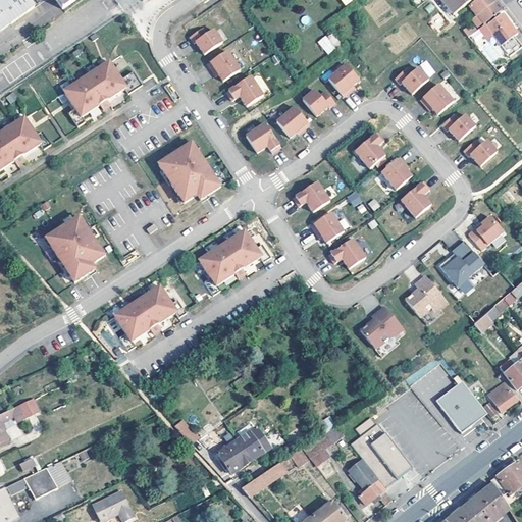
[(28,0),(2,0),(0,2),(0,33),(35,8),(28,0)]
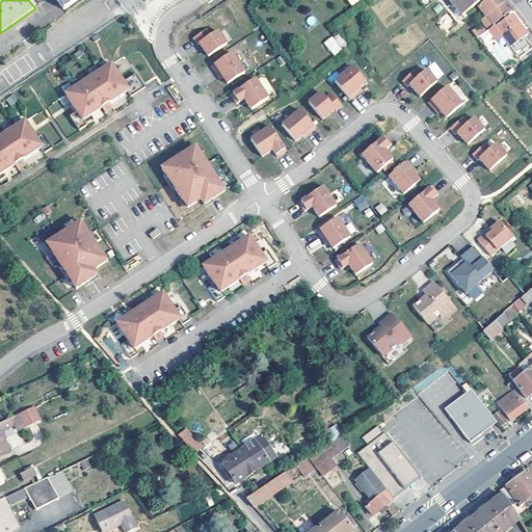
[(78,0),(55,0),(63,10),(78,0)]
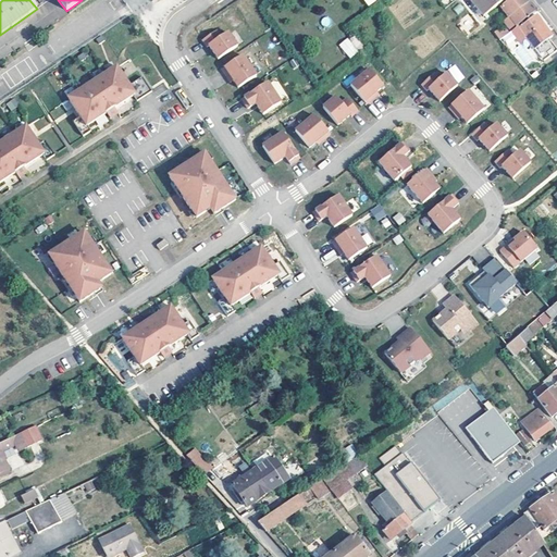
[(469,0),(483,16),(487,14),(504,0),(469,0)]
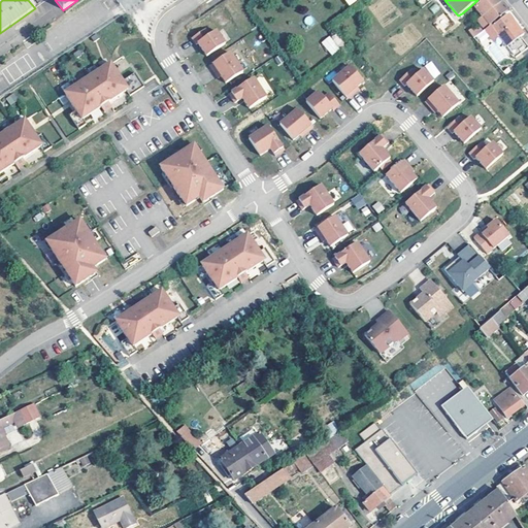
[(505,12),(496,0),(484,0),(474,7),(482,17),(483,15),(489,25),(505,12)]
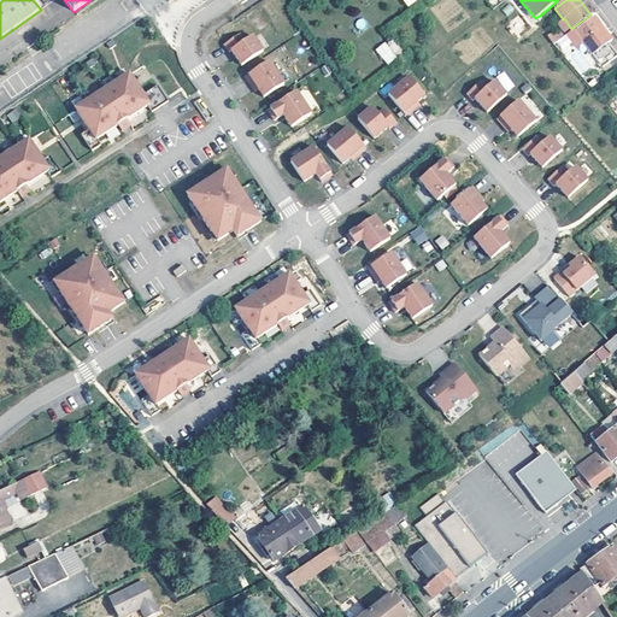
[(358,29),(368,27),(364,17),(354,21),(358,29)]
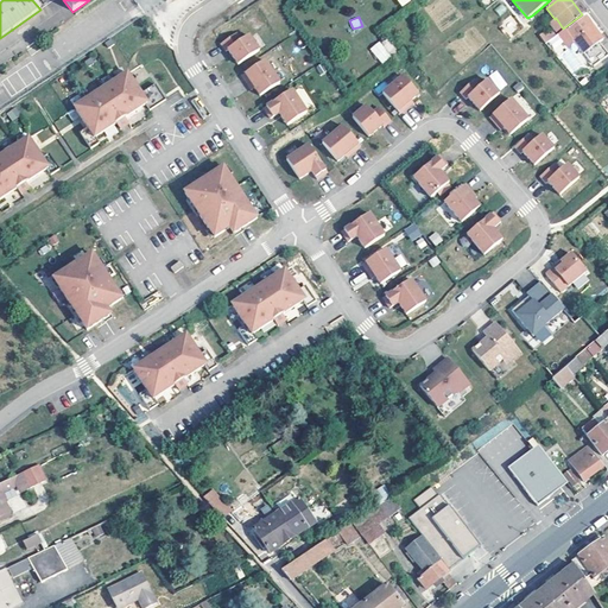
[(602,40),(586,18),(565,31),(564,29),(557,36),(568,49),(575,43),(594,68),(607,56),(607,55),(599,44),(602,40)]
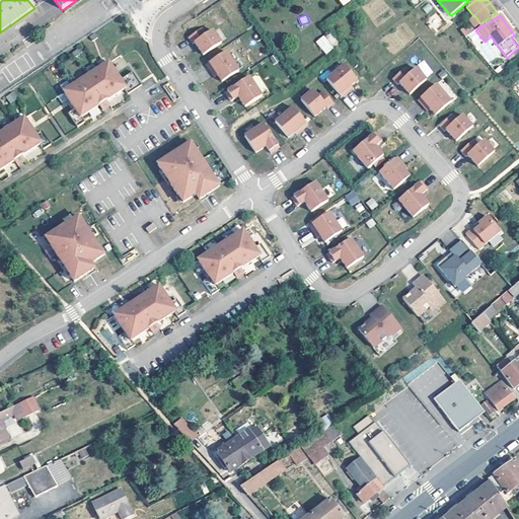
[(470,33),(465,26),(459,31),(465,39),(470,33)]
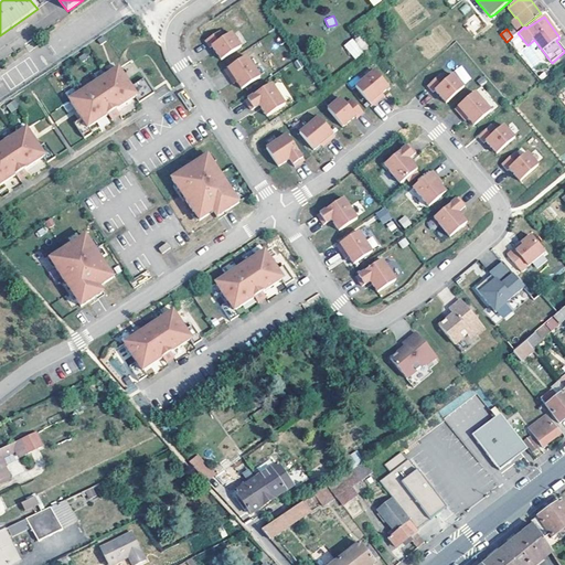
[(215,51),(221,61),(241,48),(232,33),(225,39),(220,32),(205,41),(210,49),(212,46),(215,51)]
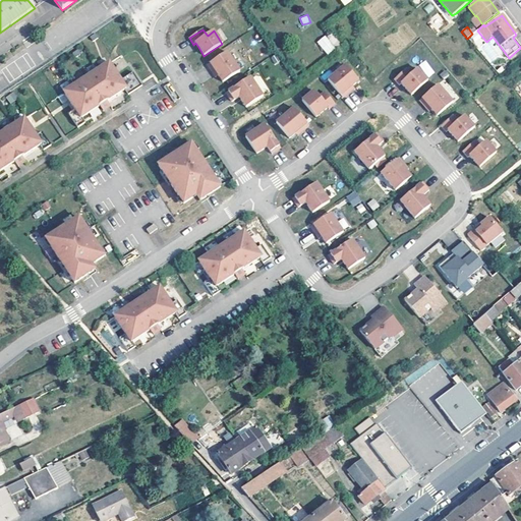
[(331,31),(317,42),(327,54),(341,44),(331,31)]
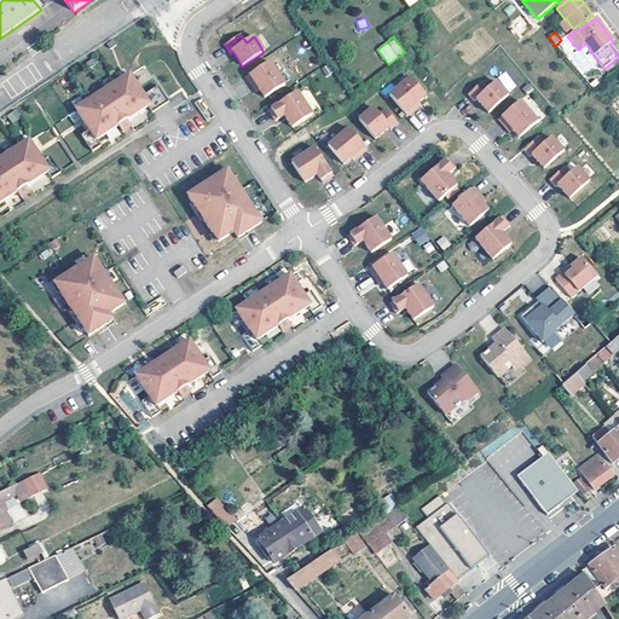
[(285,85),(270,62),(247,77),(252,85),(255,84),(258,87),(260,90),(265,98),(285,85)]
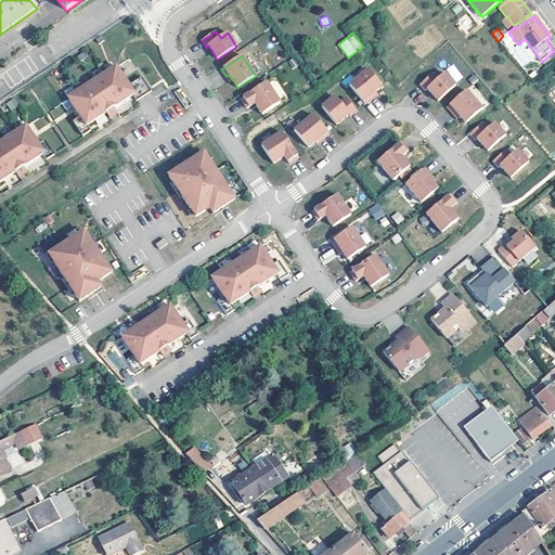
[(116,66),(68,99),(80,117),(74,123),(84,137),(91,131),(88,126),(106,113),(111,118),(118,114),(114,107),(133,95),(137,101),(152,91),(142,77),(128,86),(116,66)]
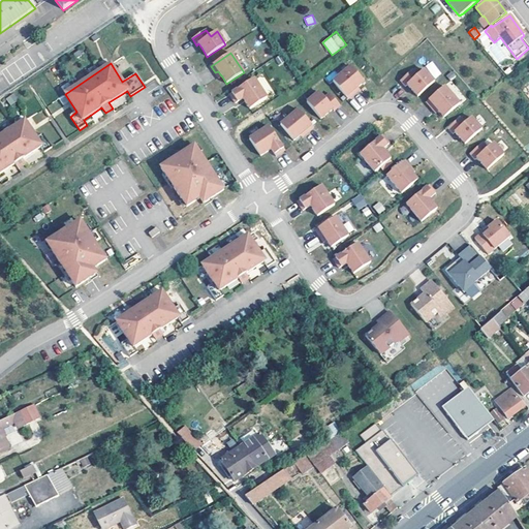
[(350,66),(333,81),(348,99),(354,94),(352,92),(356,89),(358,88),(364,82),(350,66)]
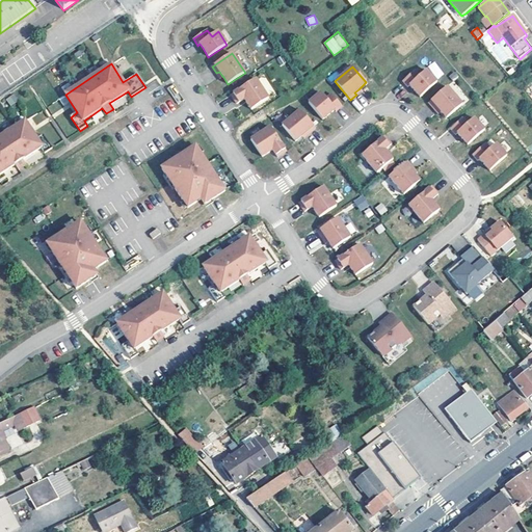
[(419,98),(435,83),(425,71),(419,76),(414,71),(402,81),(407,87),(408,85),(413,90),(419,98)]
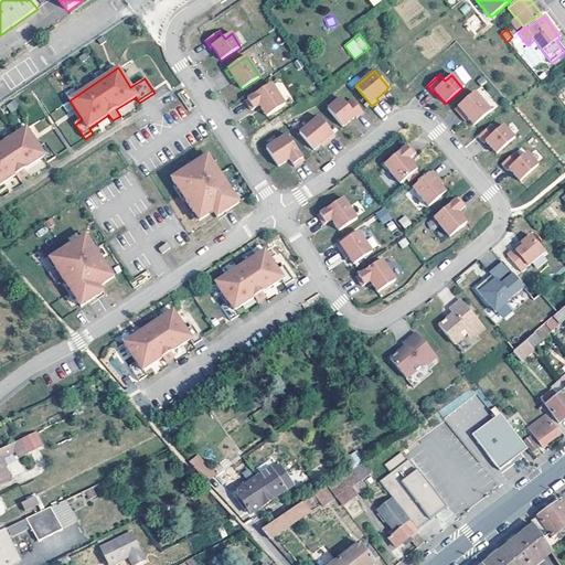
[(272,84),(245,102),(252,110),(259,105),(260,107),(267,117),(285,105),(272,84)]
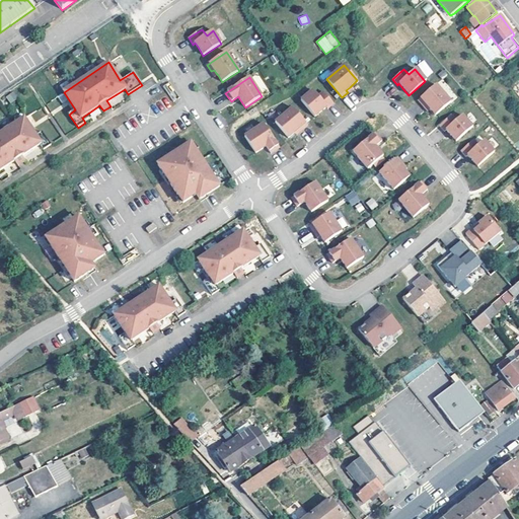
[(436,85),(418,100),(424,107),(426,105),(429,109),(430,110),(435,116),(451,103),(436,85)]
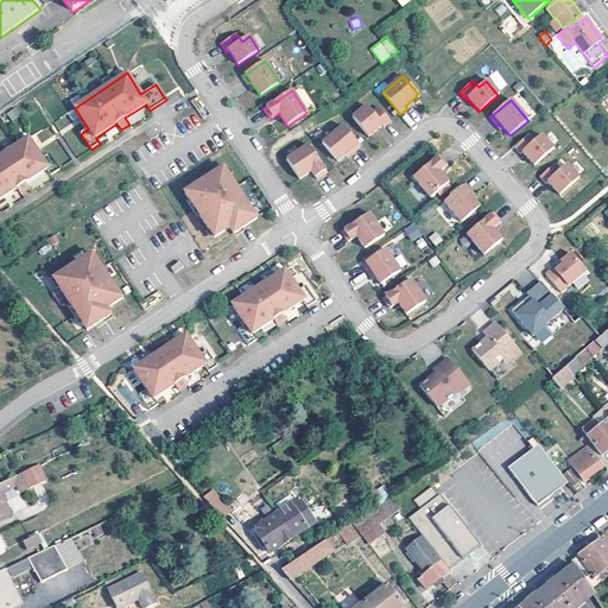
[(367,106),(353,118),(369,137),(379,128),(382,126),(384,127),(391,122),(379,107),(373,113),(367,106)]
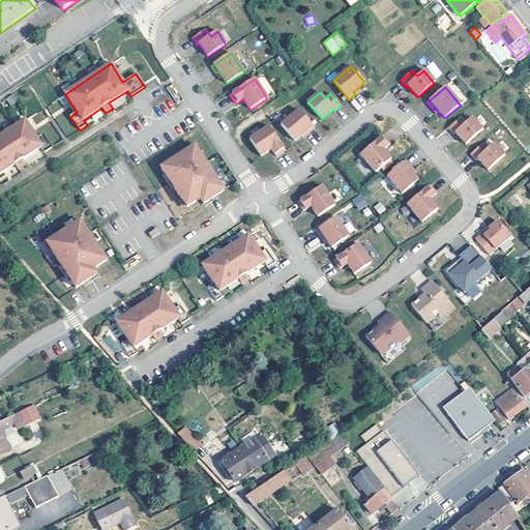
[(299,110),(281,124),(294,141),(301,136),(302,135),(305,131),(308,134),(315,128),(299,110)]
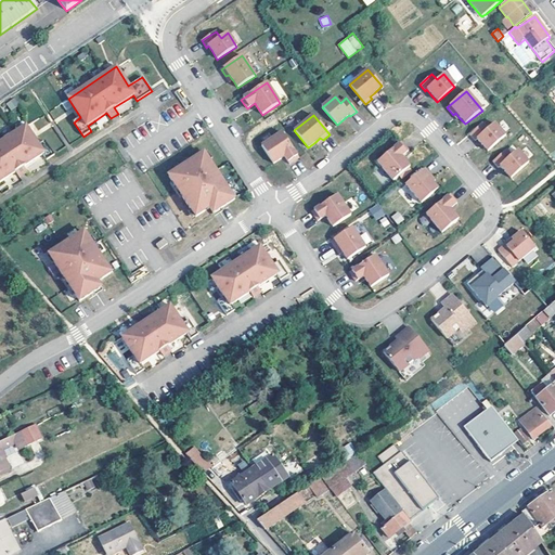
[(488,129),(482,124),(469,134),(475,140),(477,139),(481,144),(488,152),(505,137),(494,124),(488,129)]
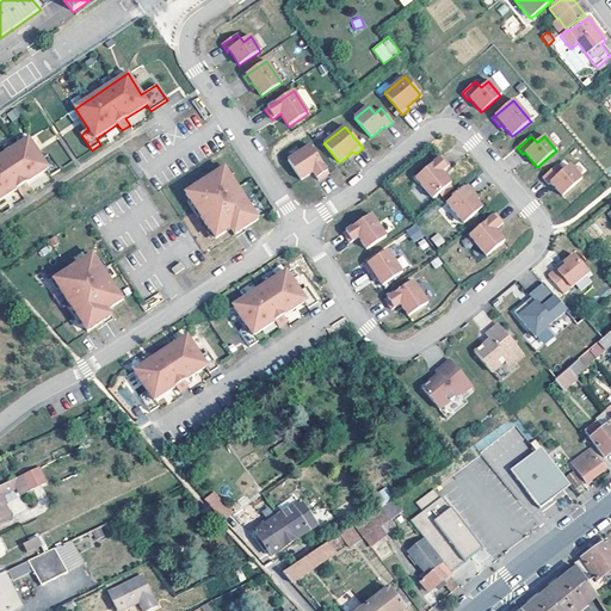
[(29,140),(0,159),(0,210),(1,210),(0,209),(0,202),(18,190),(23,196),(30,191),(26,185),(48,171),(51,177),(60,171),(50,155),(42,160),(29,140)]
